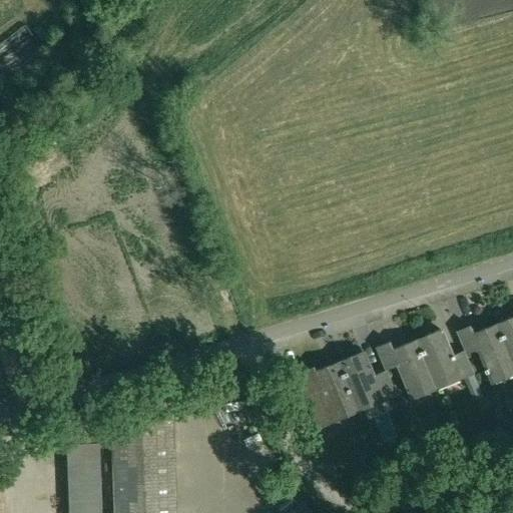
[(512,316),(508,319),(509,322),(500,326),(499,322),(497,323),(512,359),(512,316)]
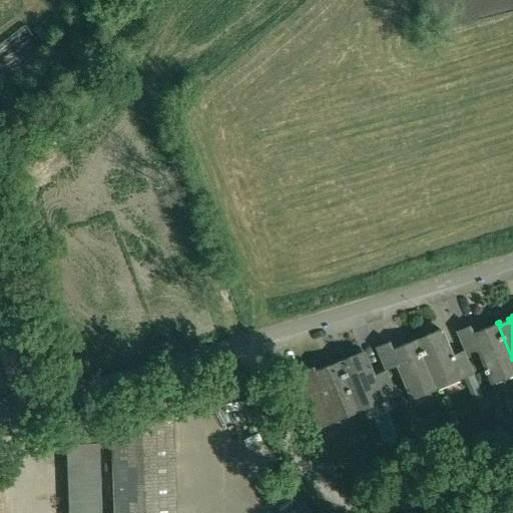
[(497,327),(487,331),(486,328),(474,333),(472,333),(479,348),(494,383),(495,382),(493,376),(512,367),(512,359),(497,323),(496,323),(497,327)]
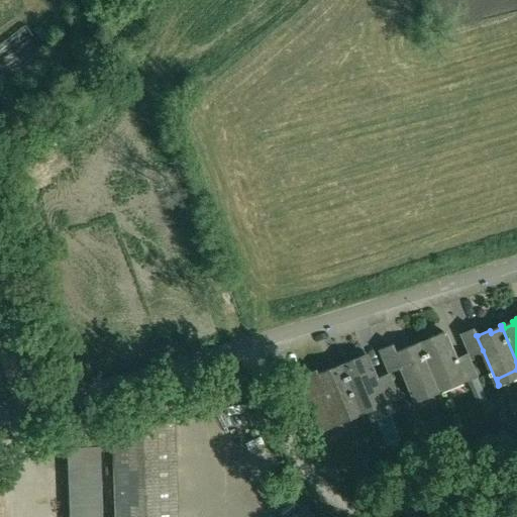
[(475,327),(460,332),(468,348),(471,355),(483,350),(476,335),(478,335),(475,327)]
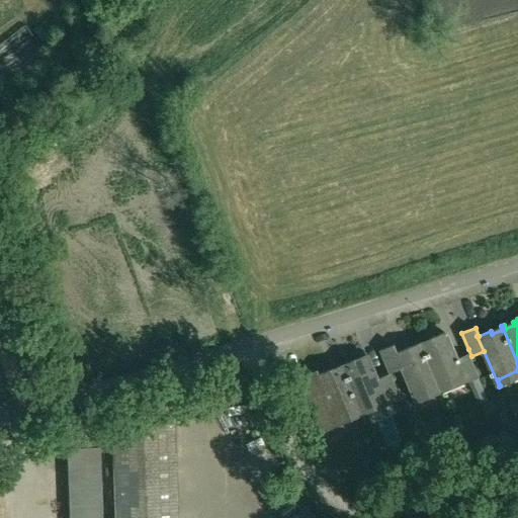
[(421,342),(441,393),(443,392),(441,386),(462,378),(464,377),(454,355),(445,332),(432,338),(433,341),(424,345),(422,340),(421,340),(421,342)]
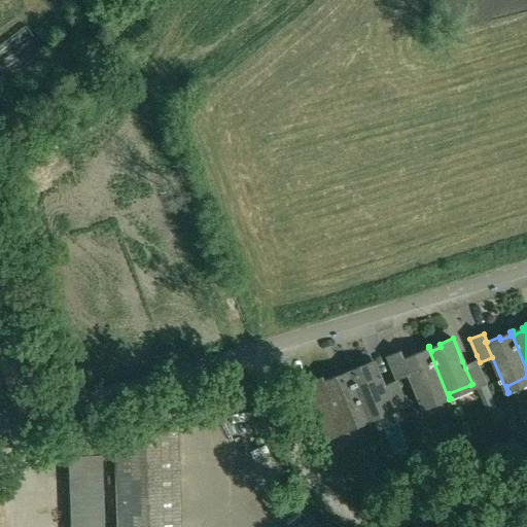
[(428,348),(403,358),(402,359),(410,376),(409,376),(423,410),(449,399),(428,348)]
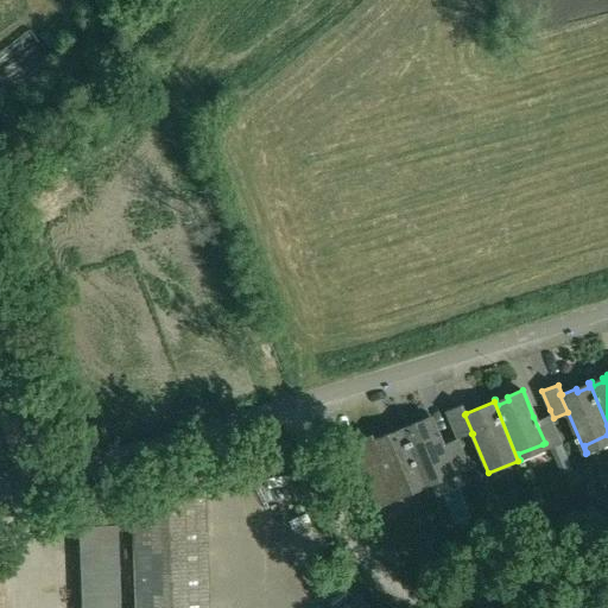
[(463,405),(448,412),(458,438),(458,439),(472,434),(473,434),(464,415),(466,413),(463,405)]
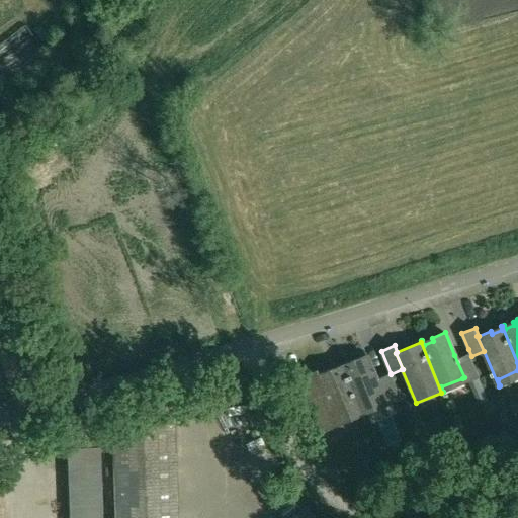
[(471,356),(468,349),(454,355),(464,377),(462,378),(464,382),(480,376),(471,356)]
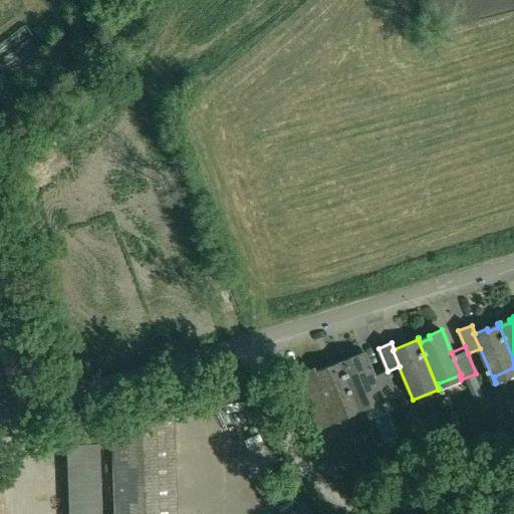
[(364,352),(350,357),(352,361),(343,365),(341,361),(340,361),(361,412),(362,412),(360,407),(382,397),(383,397),(374,375),(364,352)]
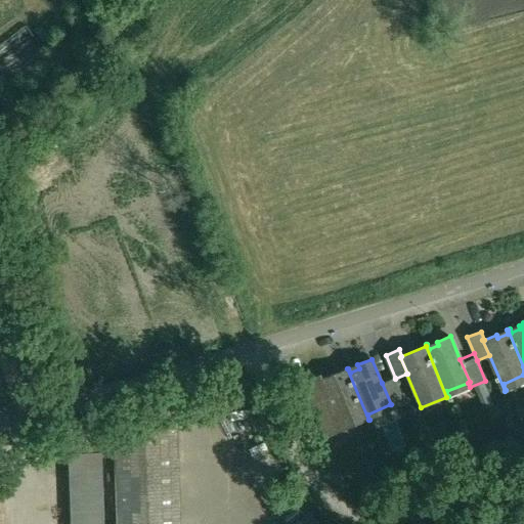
[(347,374),(337,379),(336,374),(323,379),(321,380),(330,397),(312,404),(325,438),(345,430),(343,424),(363,416),(366,421),(368,420),(347,368),(345,369),(347,374)]
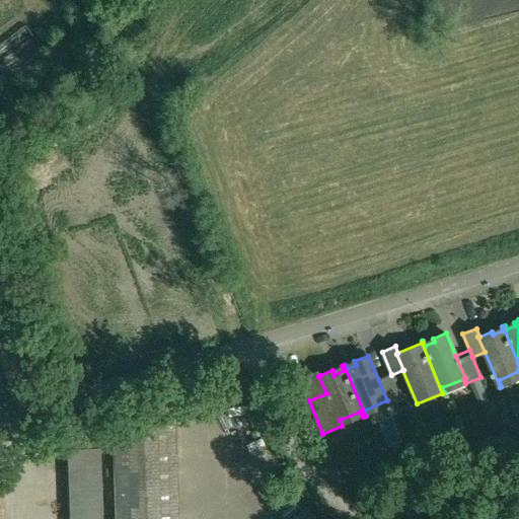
[(318,371),(300,379),(309,400),(326,393),(318,376),(320,375),(318,371)]
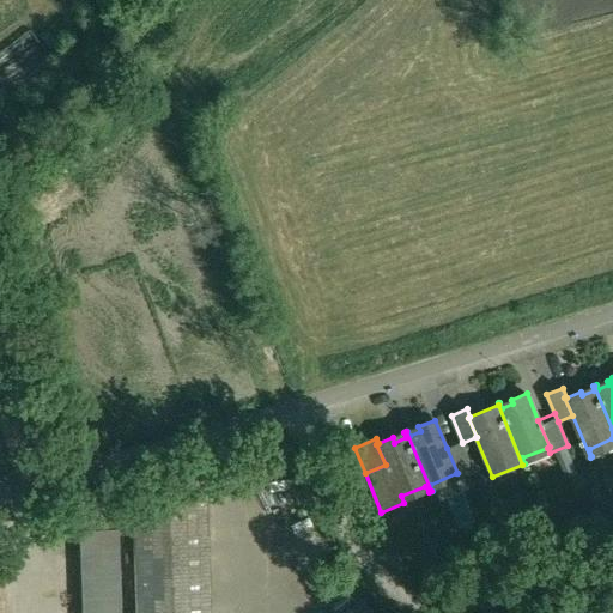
[(462,443),(462,442),(447,448),(457,473),(456,473),(459,480),(475,473),(462,443)]
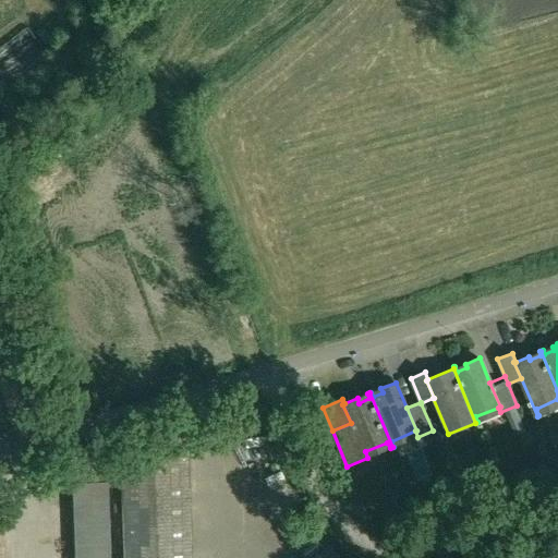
[(193,557),(190,458),(122,460),(125,557),(193,557)]
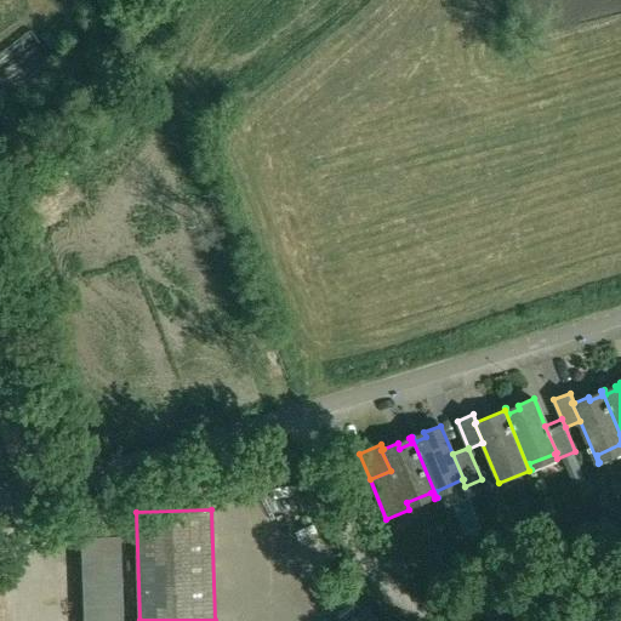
[(124,620),(121,536),(83,539),(85,620),(124,620)]
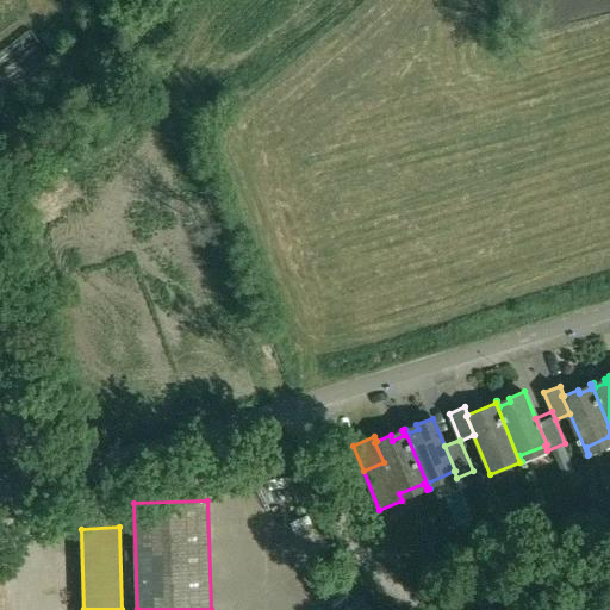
[(374,609),(360,597),(352,607),(355,609),(374,609)]
